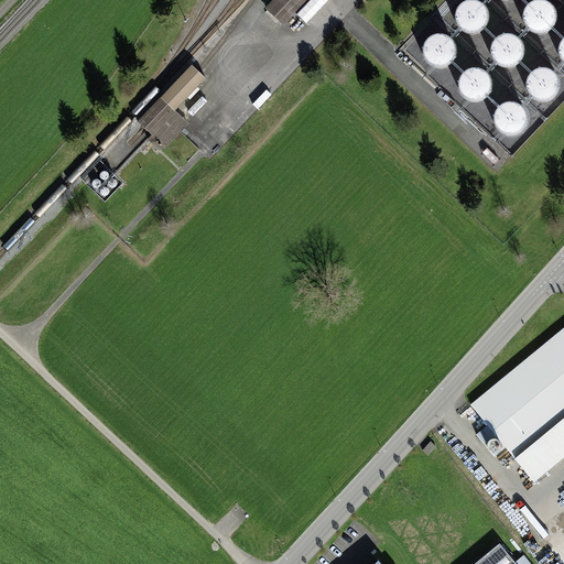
[(269,0),(264,7),(284,25),(308,0),(269,0)]
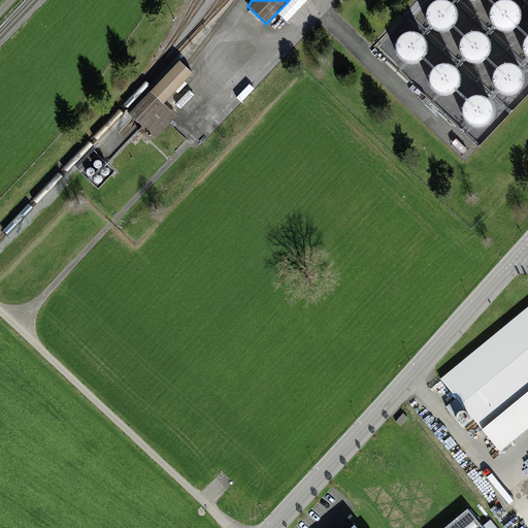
[(442,29),(455,24),(460,12),(455,0),(430,0),(426,12),(431,24),(442,29)]
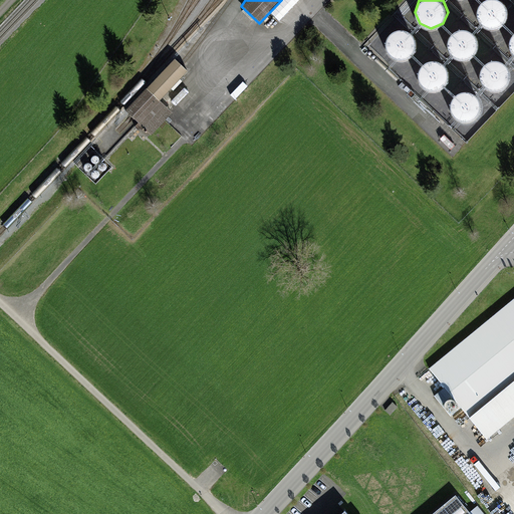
[(493,24),(505,19),(510,8),(506,0),(480,0),(477,8),(482,19),(493,24)]
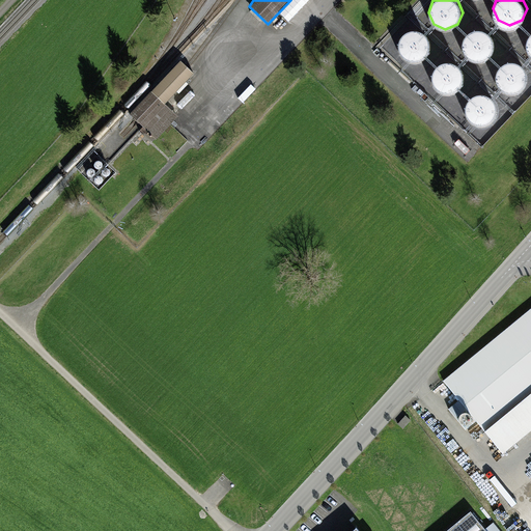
[(413,62),(425,57),(430,45),(425,33),(413,28),(401,33),(396,45),(401,57),(413,62)]
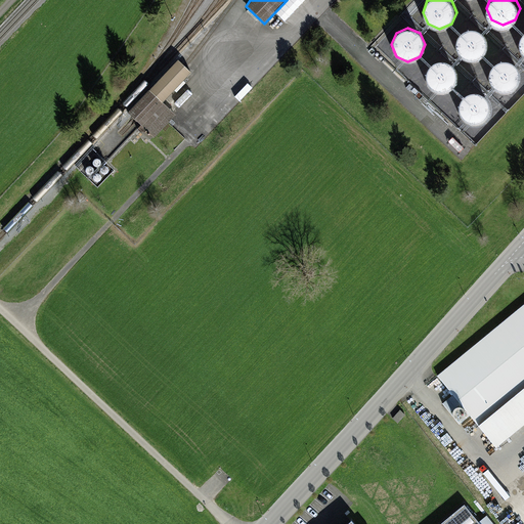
[(473,61),(484,56),(489,45),(484,33),(473,28),(461,33),(455,45),(461,56),(473,61)]
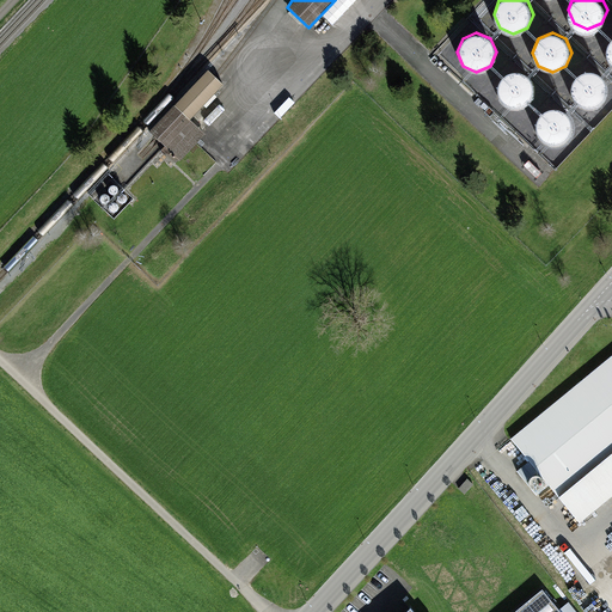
[(515,106),(530,101),(536,87),(530,73),(515,68),(502,73),(496,87),(502,101),(515,106)]
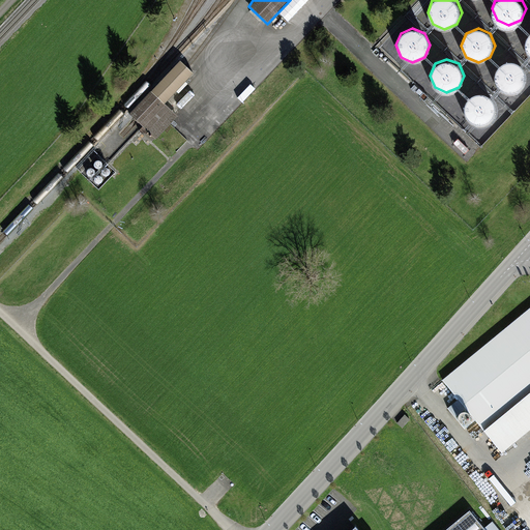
[(512,93),(524,89),(529,77),(524,65),(512,60),(500,65),(495,77),(500,89),(512,93)]
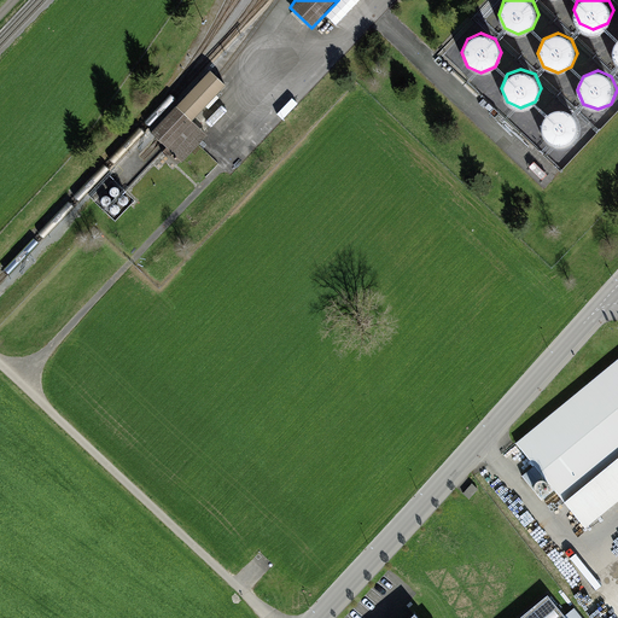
[(210,73),(152,133),(159,139),(181,161),(205,135),(190,121),(225,86),(217,79),(210,73)]
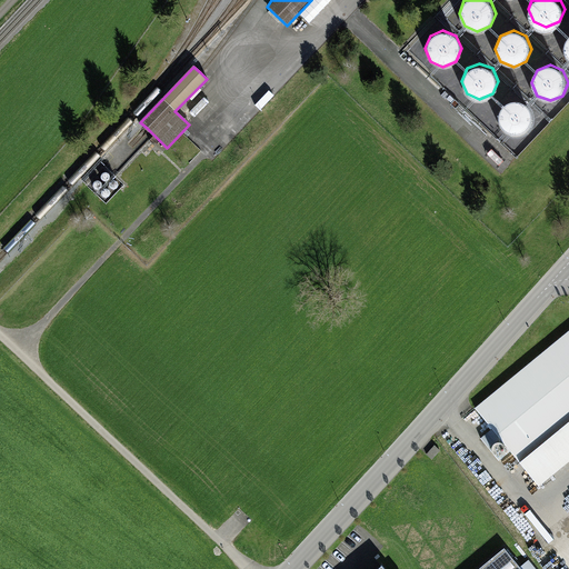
[(515,136),(528,130),(532,118),(528,105),(515,99),(501,105),(497,118),(501,130),(515,136)]
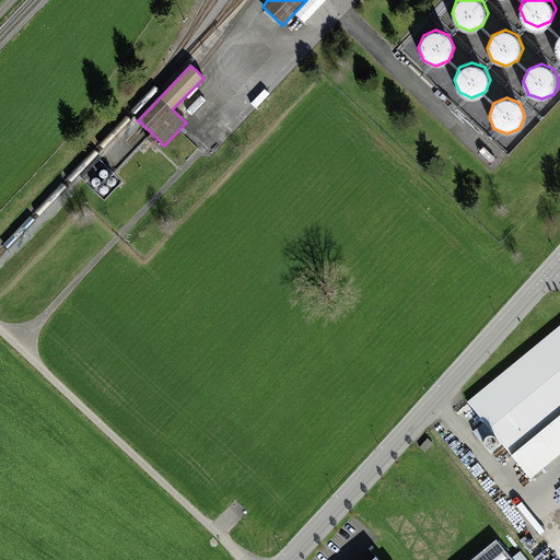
[(559,326),(468,403),(512,455),(559,416),(559,326)]
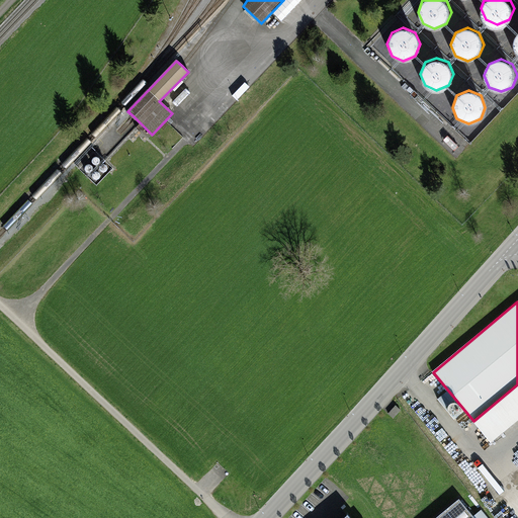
[(477,517),(462,501),(442,517),(477,517)]
